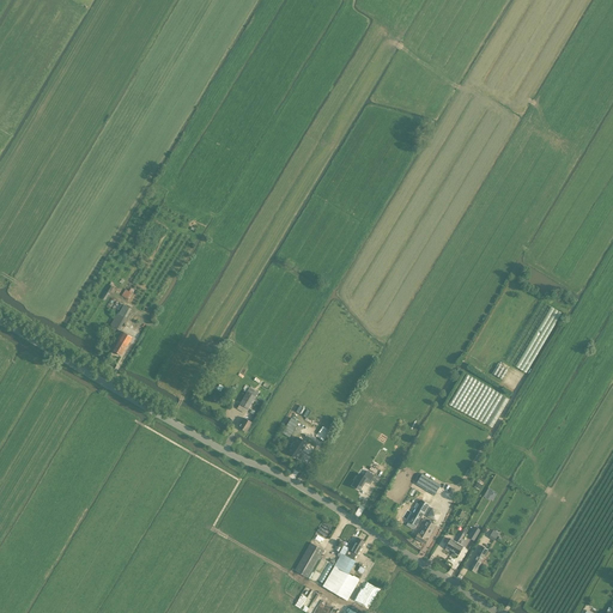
[(102,298),(104,301),(114,287),(110,285),(102,298)]
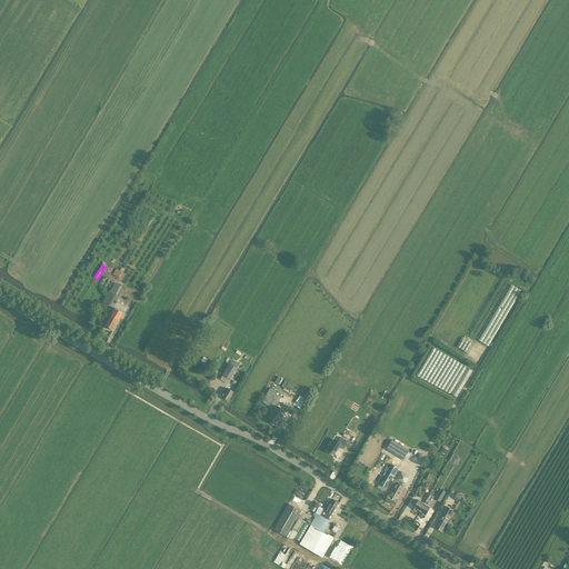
[(119,279),(125,269),(121,268),(120,271),(117,269),(112,275),(119,279)]
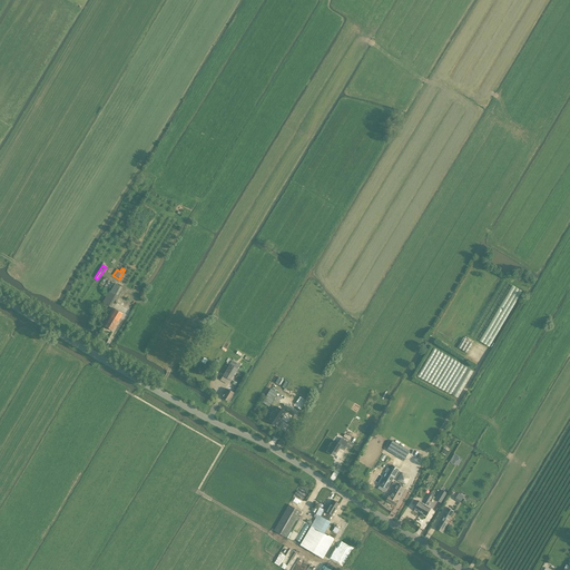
[(116,283),(110,292),(109,291),(102,302),(110,306),(123,287),(116,283)]
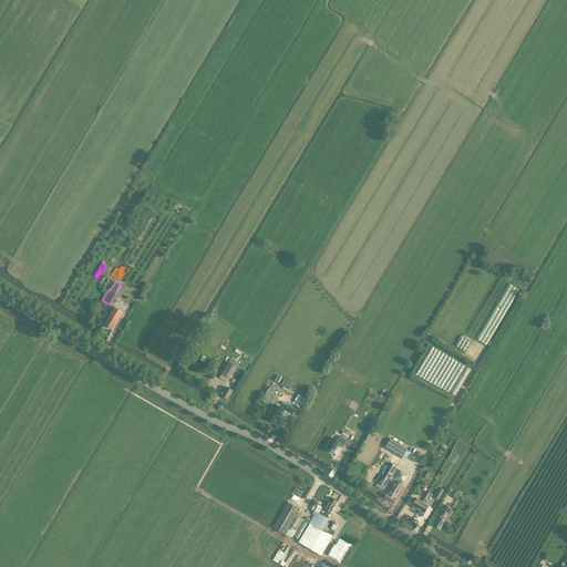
[(112,329),(122,312),(113,307),(109,313),(110,315),(104,325),(109,327),(109,328),(110,329),(111,329),(112,329)]
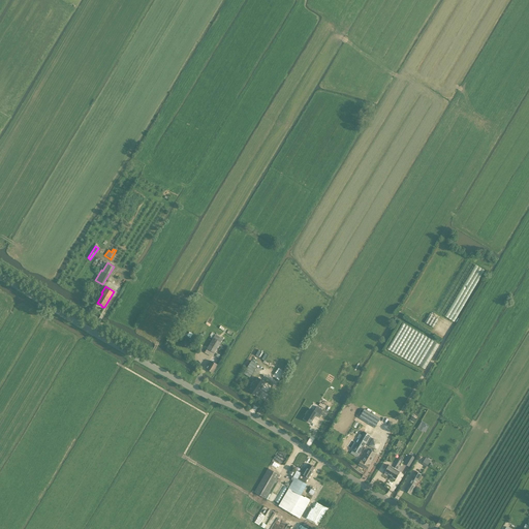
[(430,314),(426,322),(434,328),(439,319),(430,314)]
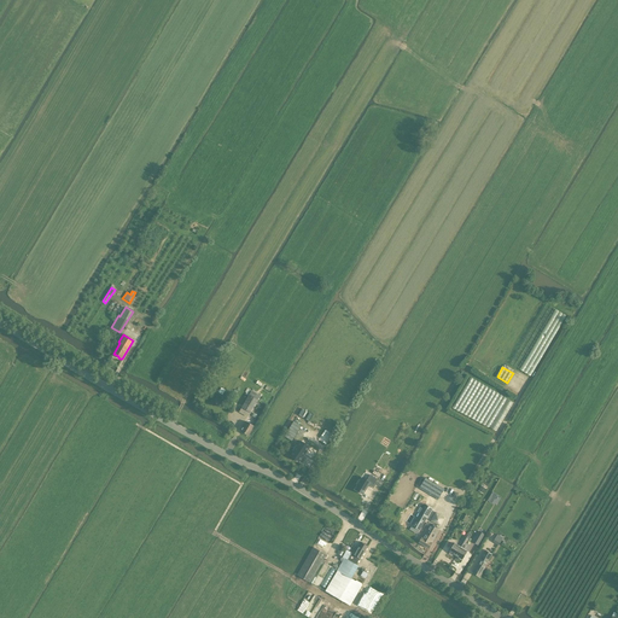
[(249,395),(242,408),(250,413),(257,400),(249,395)]
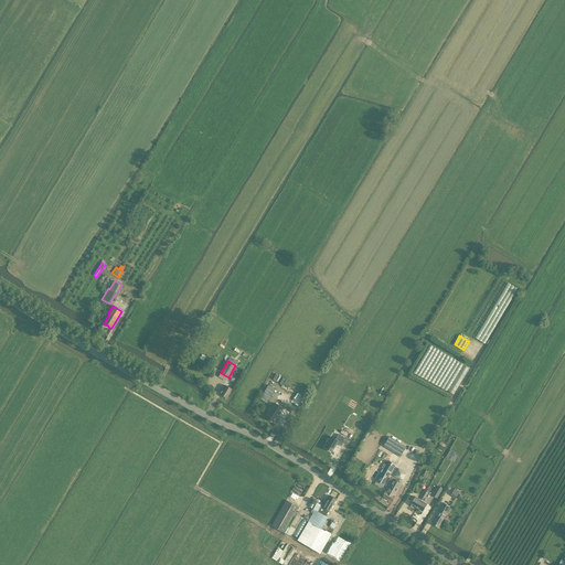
[(226,398),(232,390),(225,385),(220,394),(226,398)]
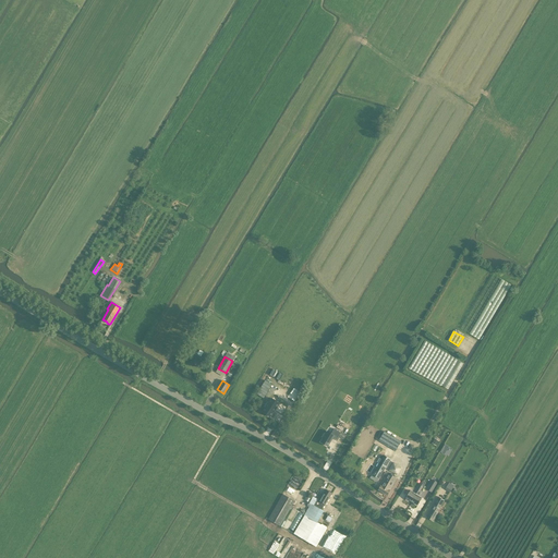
[(266,408),(263,412),(270,417),(279,403),(271,399),(268,403),(267,402),(265,407),(266,408)]
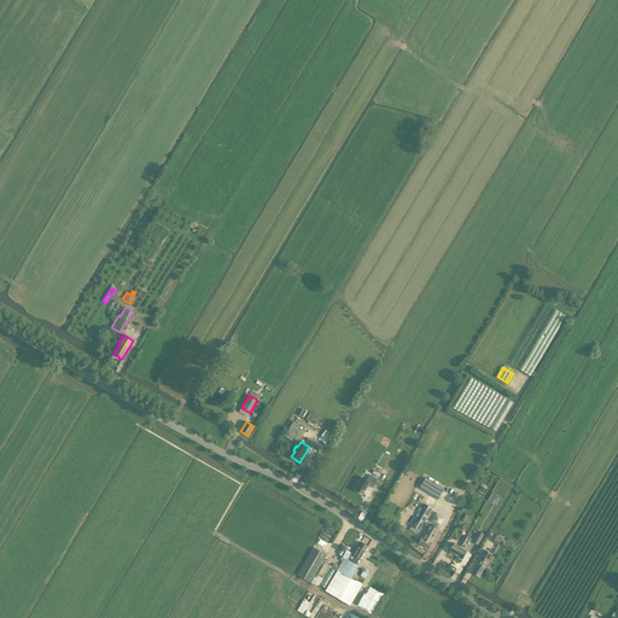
[(309,468),(315,460),(312,458),(316,449),(310,445),(304,454),(305,455),(301,464),(309,468)]
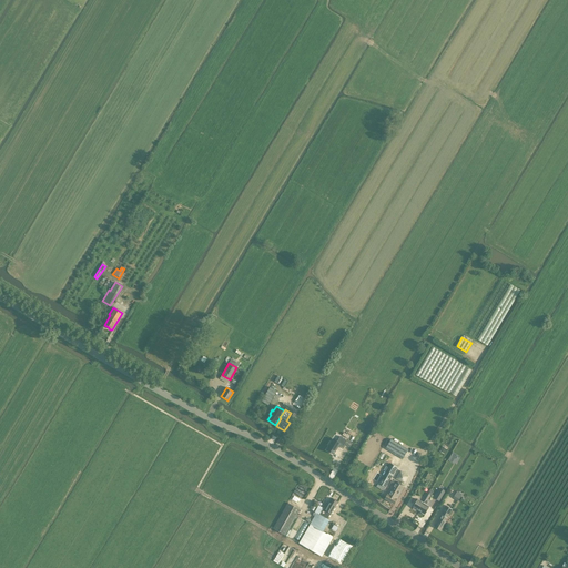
[(330,446),(326,450),(333,454),(338,445),(342,447),(346,440),(341,436),(337,442),(333,439),(331,443),(330,442),(328,445),(330,446)]
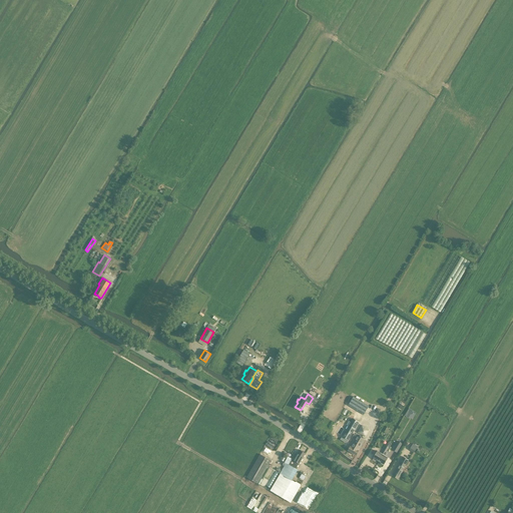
[(364,415),(369,407),(354,397),(349,405),(364,415)]
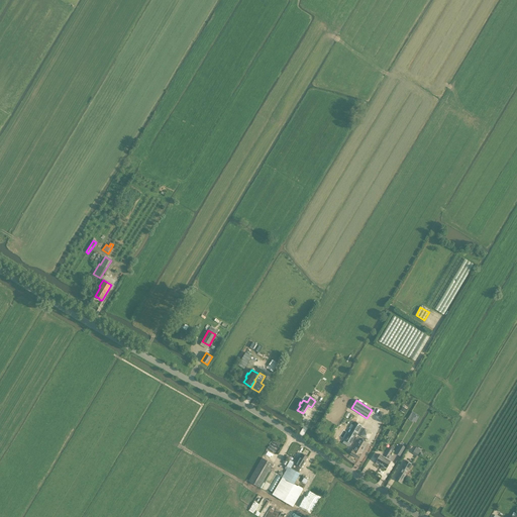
[(351,429),(351,430),(345,440),(351,443),(362,426),(355,423),(353,426),(351,429)]
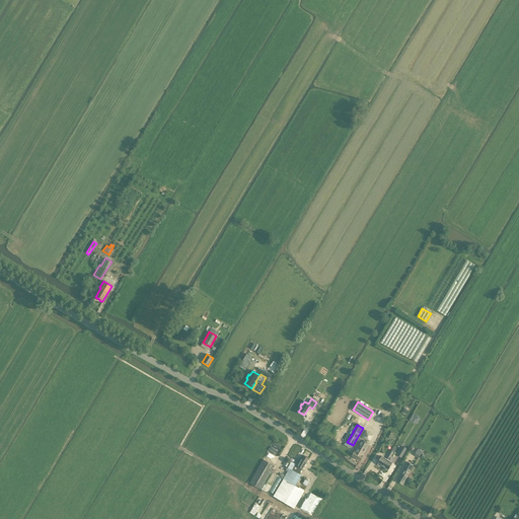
[(366,431),(364,438),(371,440),(373,433),(366,431)]
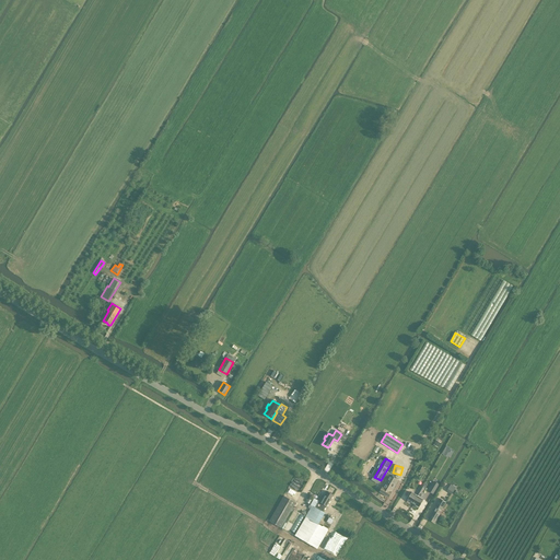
[(388,478),(380,492),(389,497),(398,480),(389,475),(389,476),(387,475),(386,477),(388,478)]
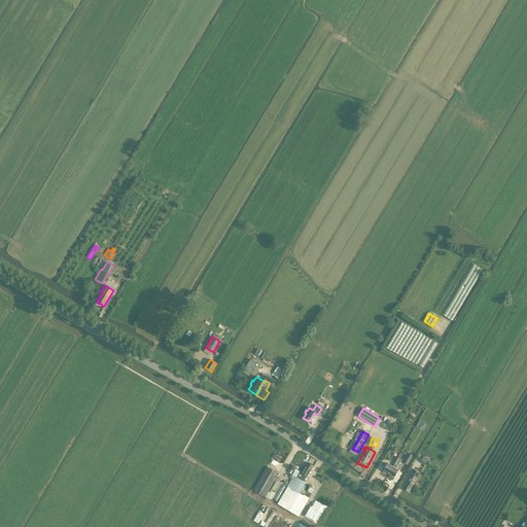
[(409,453),(403,462),(408,464),(413,456),(409,453)]
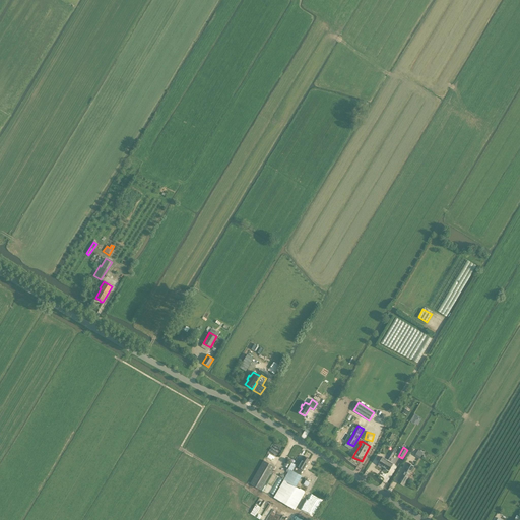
[(418,450),(415,456),(419,459),(424,453),(418,450)]
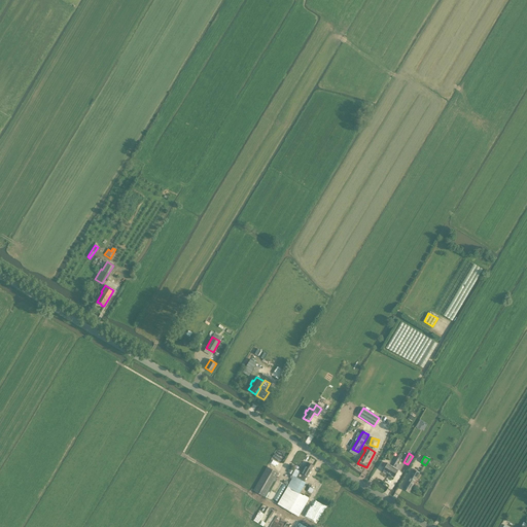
[(393,466),(389,473),(394,477),(399,470),(395,468),(397,465),(396,464),(397,462),(395,460),(394,463),(395,464),(393,466)]
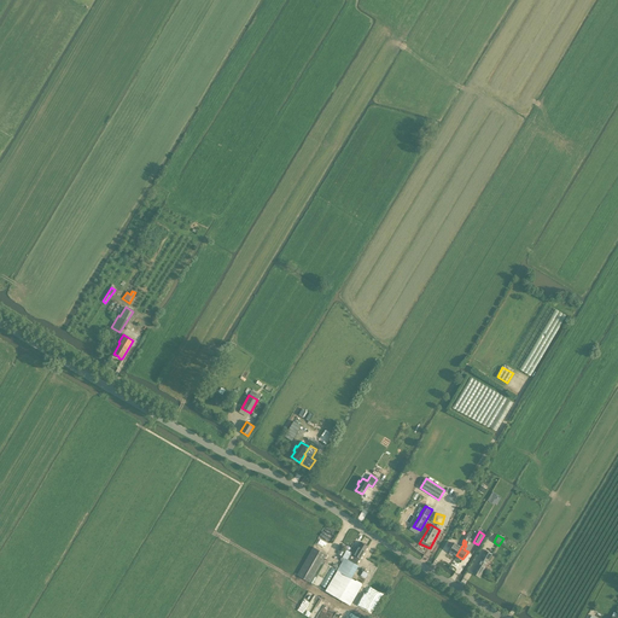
[(360,559),(368,546),(361,542),(355,552),(354,552),(353,554),(348,552),(344,558),(345,559),(327,590),(332,593),(332,594),(342,600),(350,605),(353,601),(360,588),(359,588),(365,579),(359,576),(355,582),(351,578),(359,566),(356,565),(360,559)]
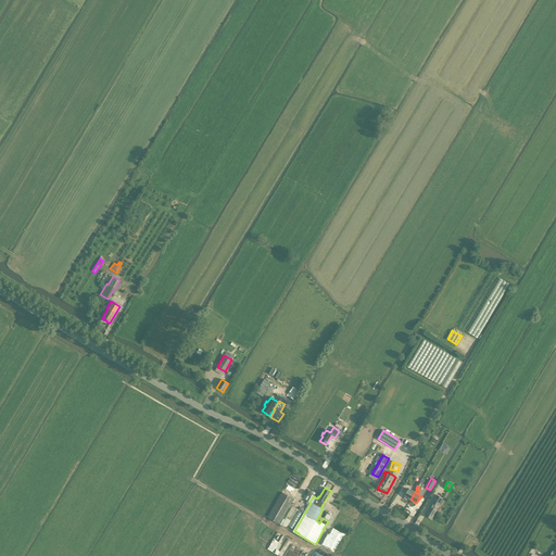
[(405,496),(411,500),(415,492),(409,489),(405,496)]
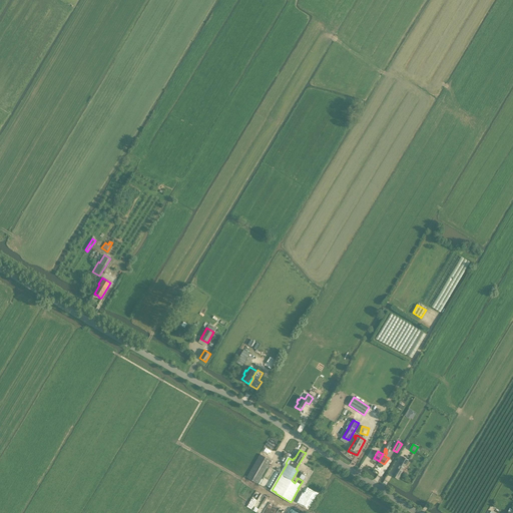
[(260,454),(246,477),(258,484),(271,461),(260,454)]
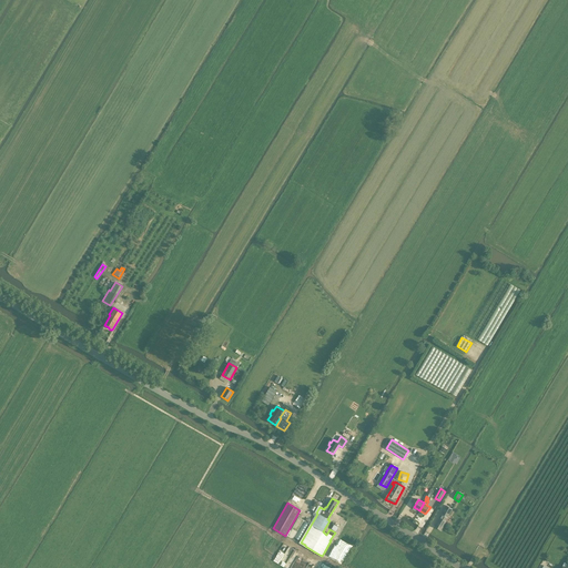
[(447,518),(453,509),(447,506),(442,515),(443,515),(442,518),(440,517),(435,527),(442,530),(447,521),(446,520),(447,518)]
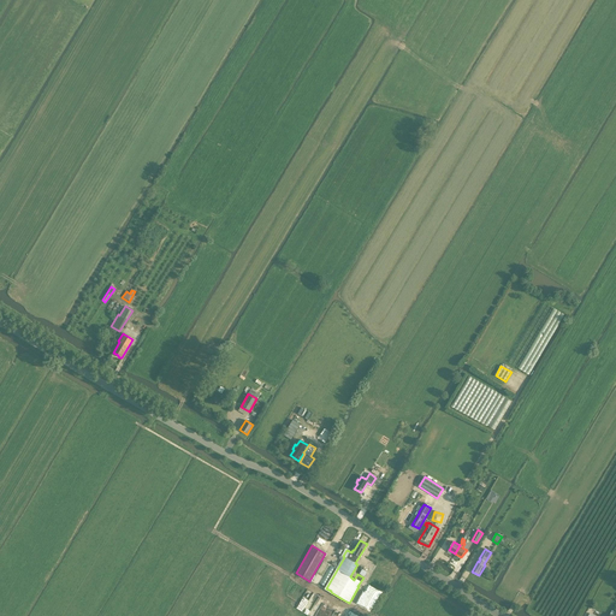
[(324,587),(331,576),(326,573),(319,585),(324,587)]
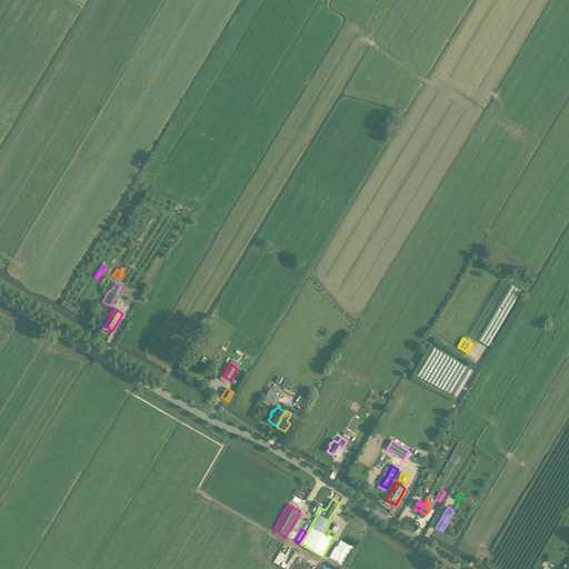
[(279,566),(286,568),(291,568),(300,553),(295,550),(288,561),(282,559),(279,566)]
